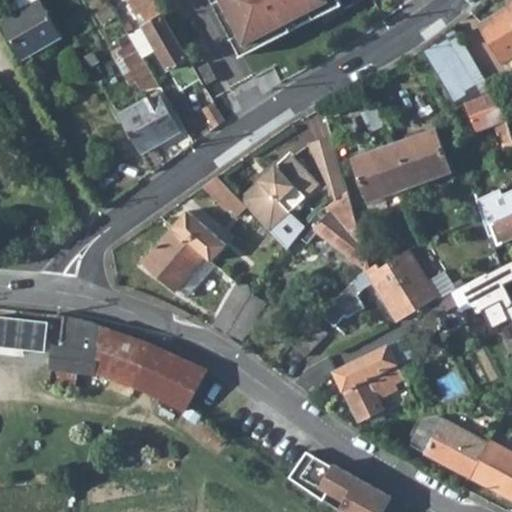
[(2,20),(23,57),(62,35),(41,0),(36,0),(21,9),(2,20)]
